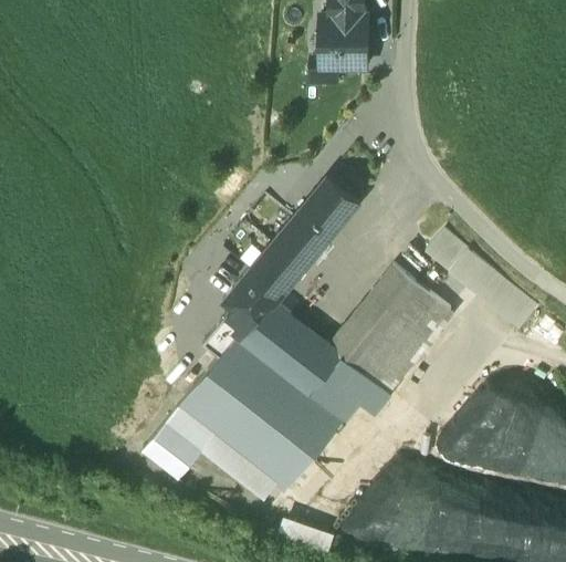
[(364,1),(331,1),(331,12),(363,12),(364,1)]
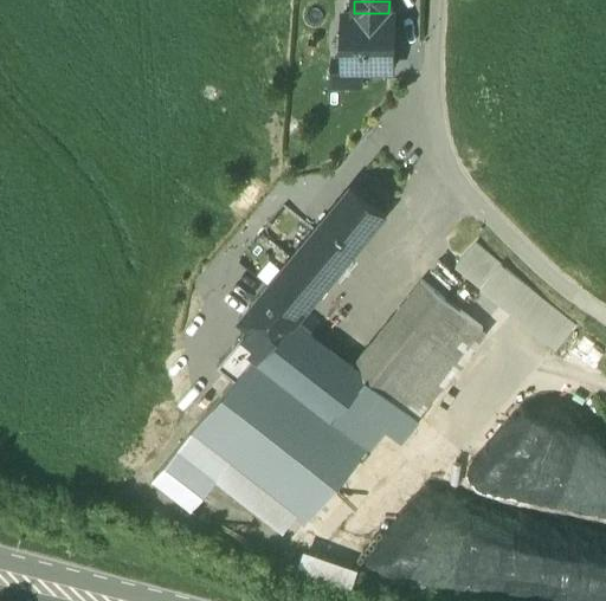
[(354,13),(345,13),(343,32),(339,37),(339,44),(343,49),(343,62),(363,62),(363,71),(392,71),(393,50),(389,45),(389,37),(393,33),(393,13),(388,13),(354,13)]
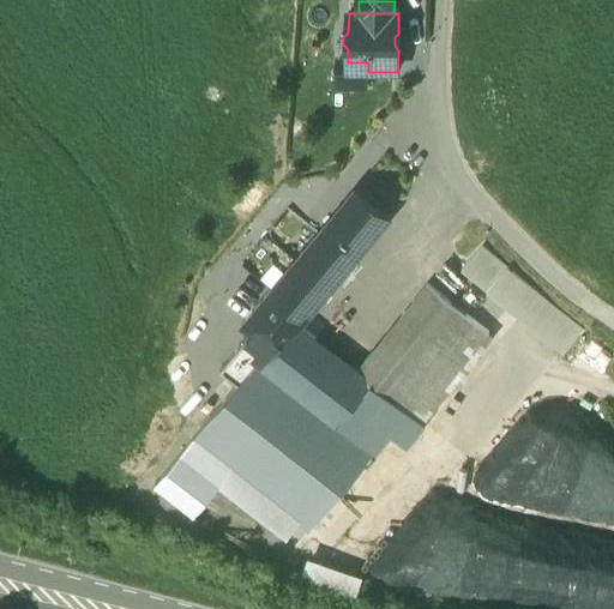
[(389,218),(355,191),(325,228),(359,255),(389,218)]
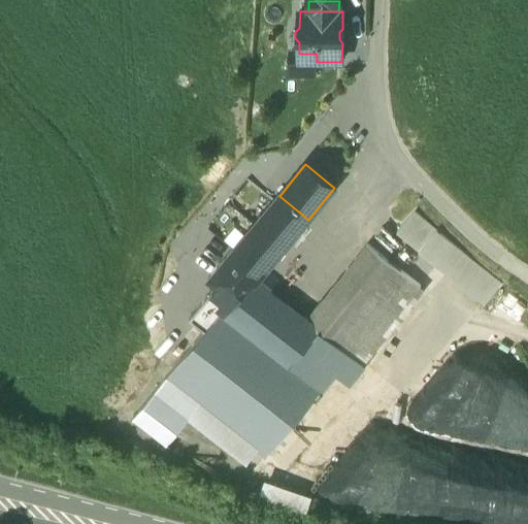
[(308,220),(279,196),(209,280),(219,287),(190,321),(205,333),(165,382),(198,408),(256,455),(265,462),(322,392),(291,366),(228,316),(257,282),(308,220)]
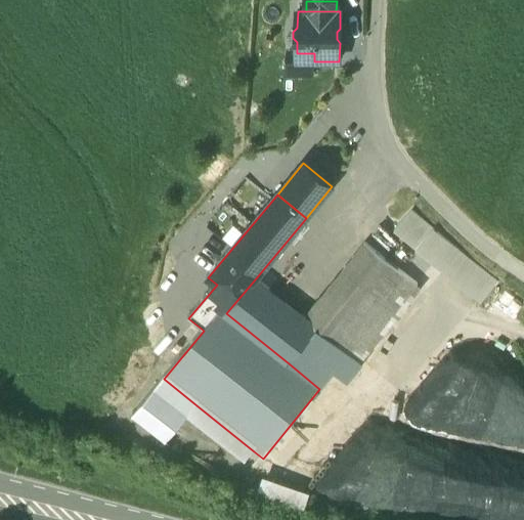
[(411,211),(394,230),(416,249),(433,228),(411,211)]
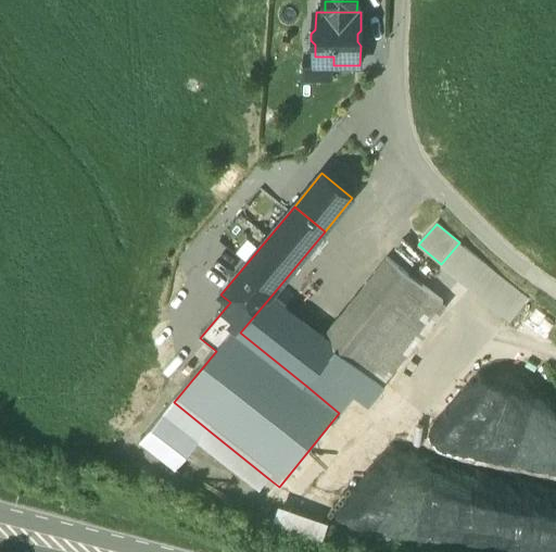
[(459,242),(441,264),(455,276),(474,254),(459,242)]
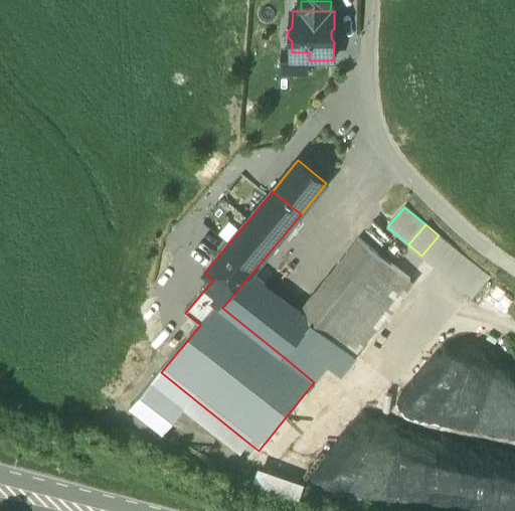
[(392,269),(358,240),(337,267),(372,295),(392,269)]
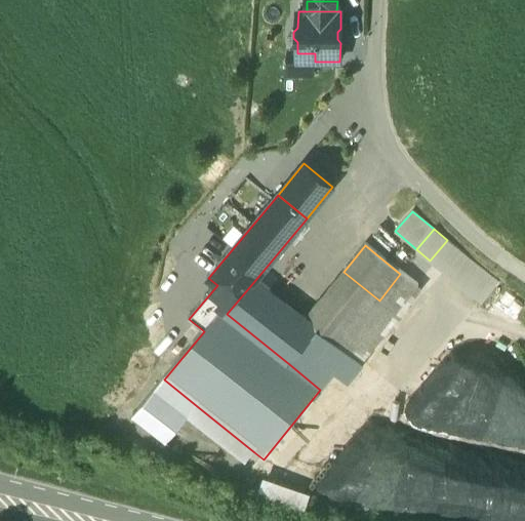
[(344,272),(305,320),(318,330),(339,349),(379,301),(344,272)]
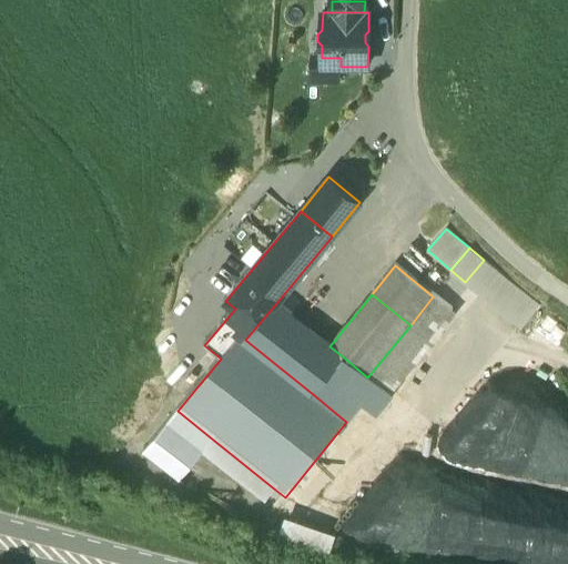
[(330,346),(276,303),(245,340),(313,394),(344,358),(330,346)]
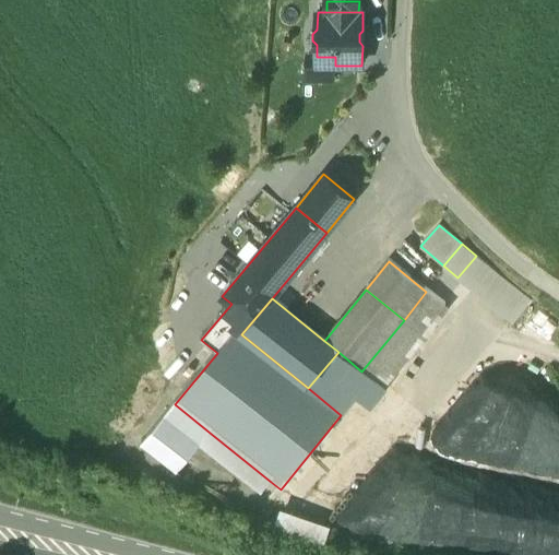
[(361,372),(339,352),(308,388),(341,415),(370,378),(361,372)]
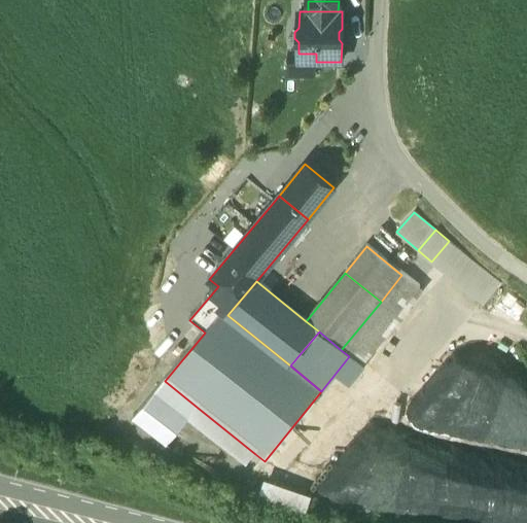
[(198,408),(165,381),(133,421),(166,447),(187,421),(198,408)]
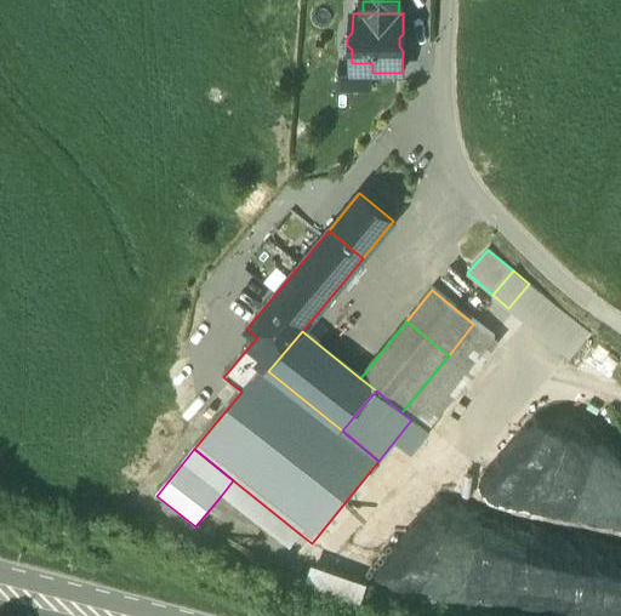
[(301,535),(233,480),(221,496),(288,551),(301,535)]
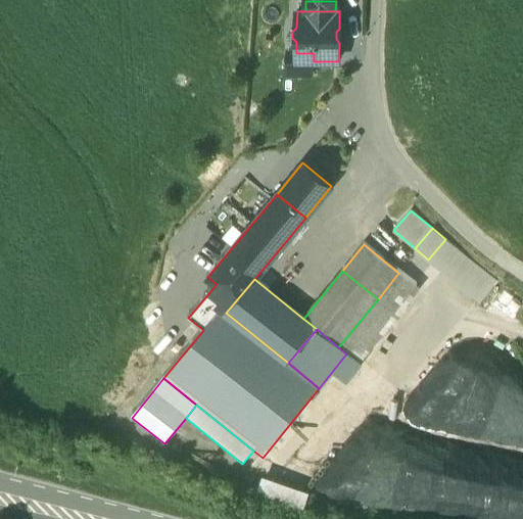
[(310,514),(318,496),(273,476),(265,494),(310,514)]
